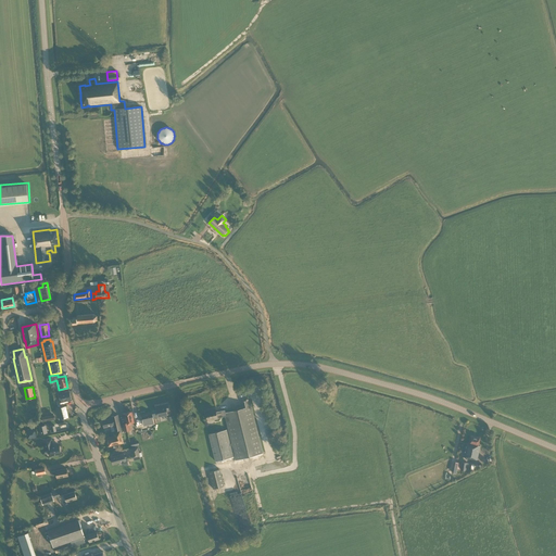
[(64,392),(64,391),(58,392),(61,404),(67,402),(67,401),(72,400),(70,391),(64,392)]
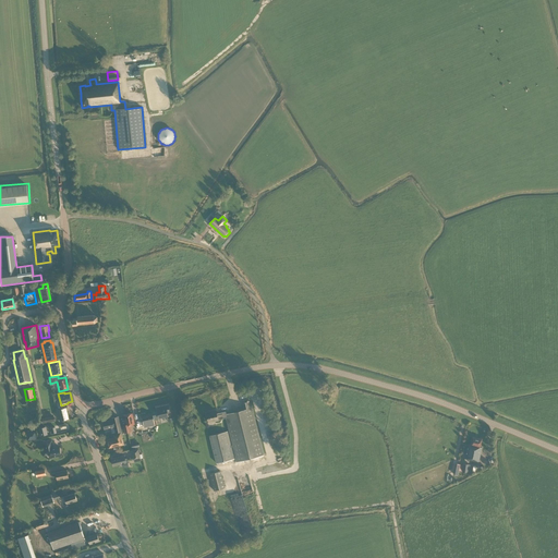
[(264,455),(252,410),(250,401),(243,402),(244,409),(226,414),(226,411),(217,413),(216,411),(206,413),(208,422),(218,420),(226,417),(232,445),(231,446),(227,431),(209,435),(216,463),(234,459),(231,447),(232,447),(237,462),(264,455)]
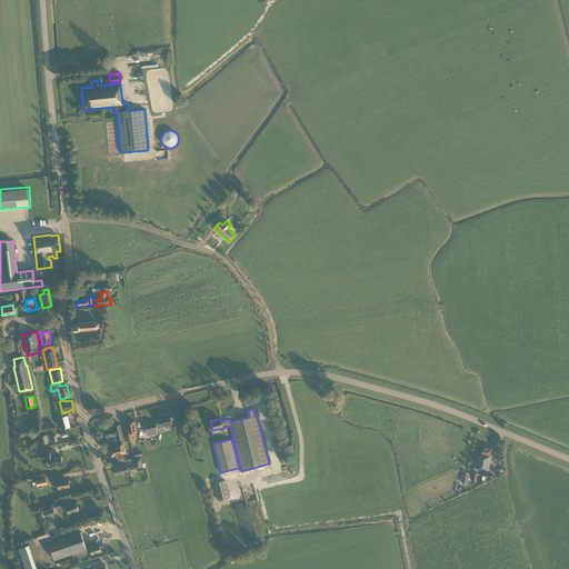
[(167,417),(162,418),(160,419),(161,422),(156,423),(157,428),(162,427),(162,426),(168,425),(168,426),(170,426),(170,425),(171,425),(170,418),(170,417),(172,417),(171,413),(166,415),(167,417)]
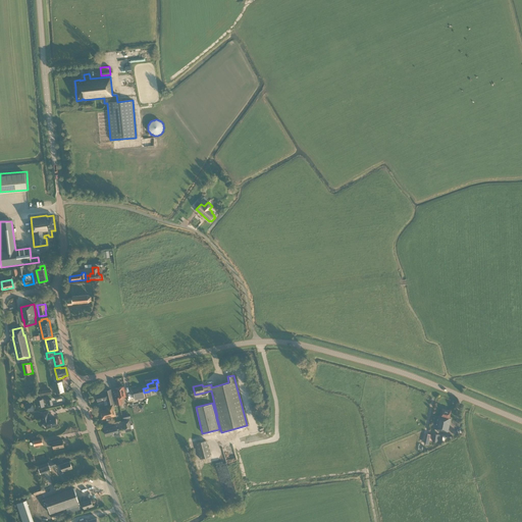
[(53,383),(55,394),(64,392),(61,381),(53,383)]
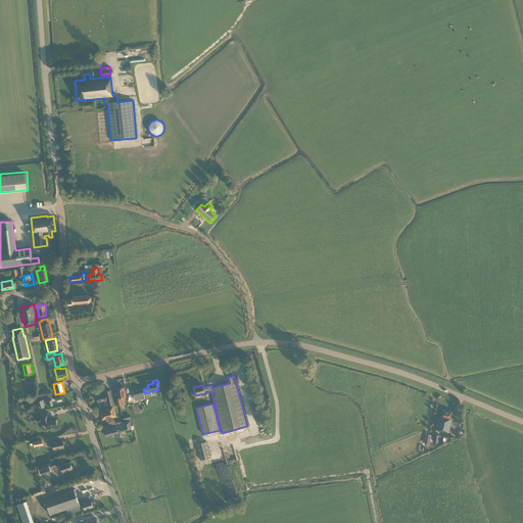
[(116,406),(123,405),(122,398),(126,397),(124,387),(115,389),(117,397),(114,398),(116,406)]
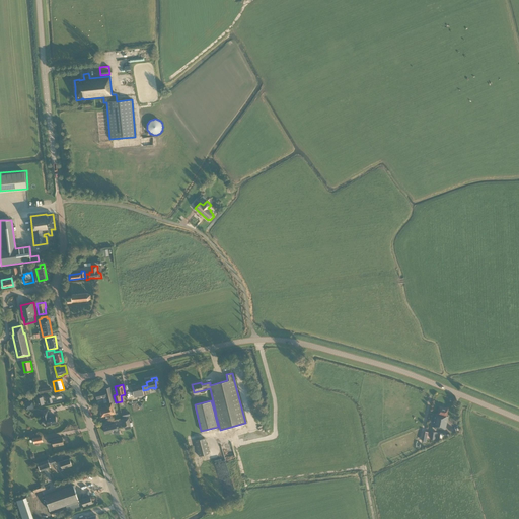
[(134,395),(143,393),(143,390),(142,386),(132,388),(134,395)]
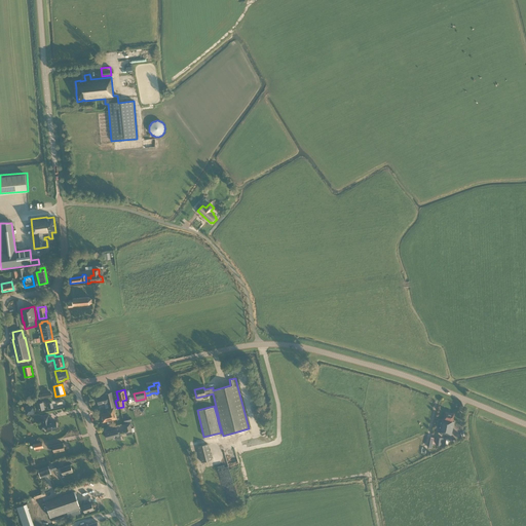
[(112,396),(111,392),(105,393),(106,396),(97,398),(99,405),(107,403),(109,407),(115,406),(113,396),(112,396)]
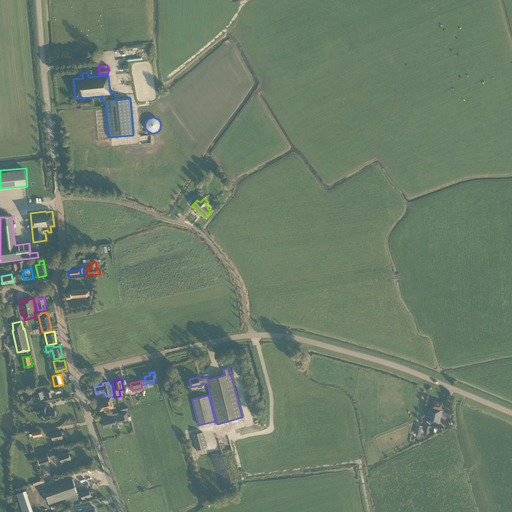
[(25,404),(33,402),(32,396),(24,398),(25,404)]
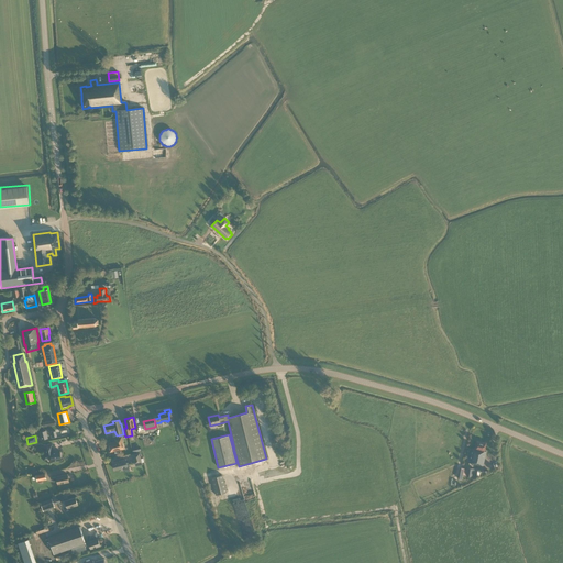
[(110,451),(124,448),(121,435),(114,438),(116,442),(108,443),(110,451)]
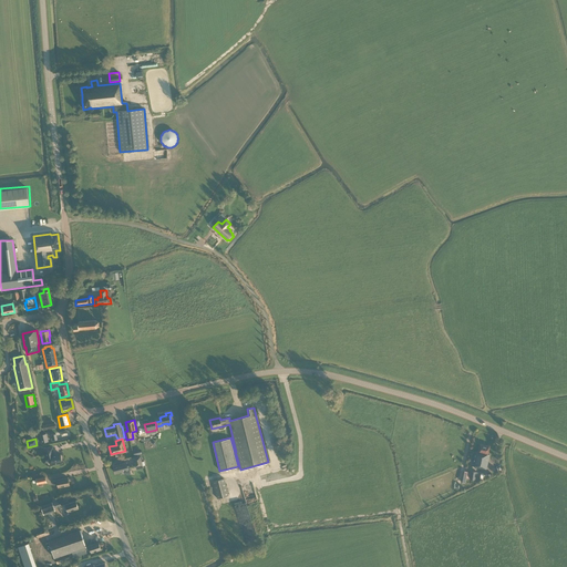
[(487,454),(490,446),(480,444),(478,452),(475,452),(473,466),(486,468),(490,454),(487,454)]
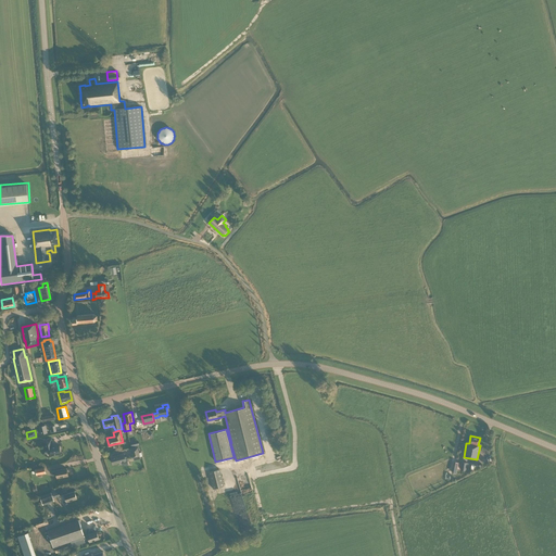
[(52,446),(51,439),(43,440),(46,450),(48,450),(49,456),(57,455),(57,454),(61,453),(59,445),(52,446)]
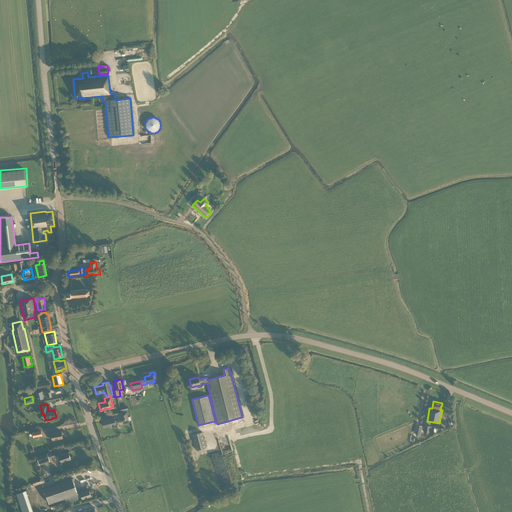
[(115,421),(114,419),(113,418),(102,421),(104,427),(111,426),(112,427),(118,428),(116,421),(115,421)]
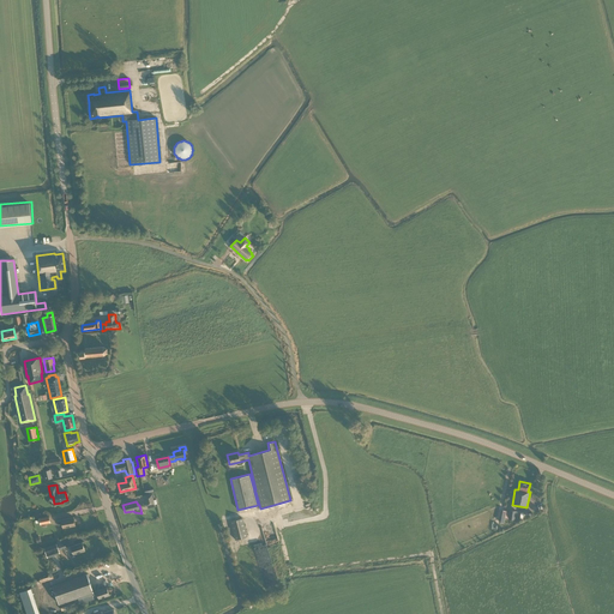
[(74,525),(73,517),(61,519),(56,521),(58,524),(62,523),(62,528),(74,525)]
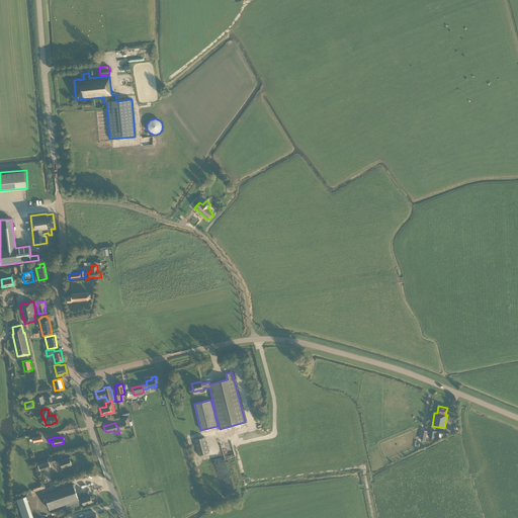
[(198,455),(208,452),(204,437),(194,439),(198,455)]
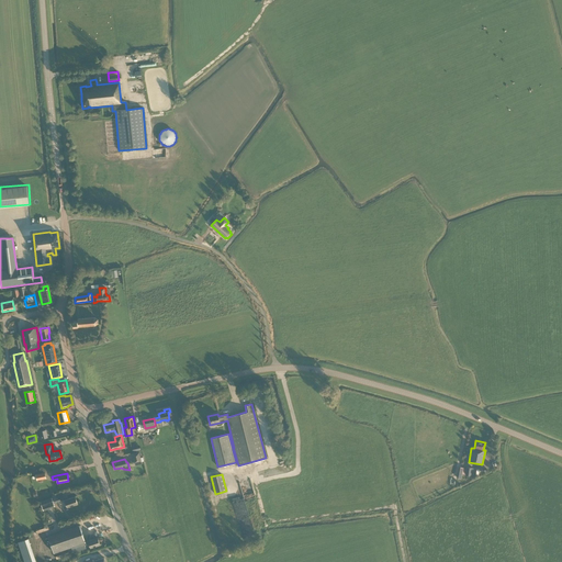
[(43,510),(55,506),(52,497),(40,502),(43,510)]
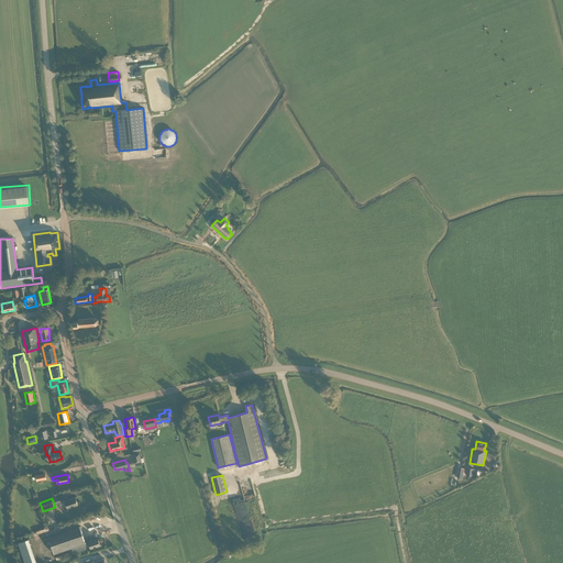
[(67,509),(78,505),(75,498),(65,501),(67,509)]
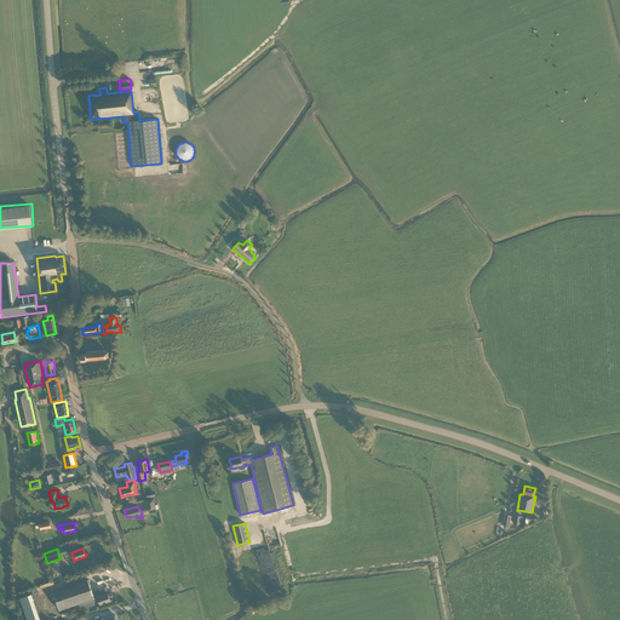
[(95,598),(87,579),(52,591),(59,610),(79,603),(81,609),(95,604),(93,602),(98,600),(99,604),(110,601),(108,593),(97,597),(95,598)]
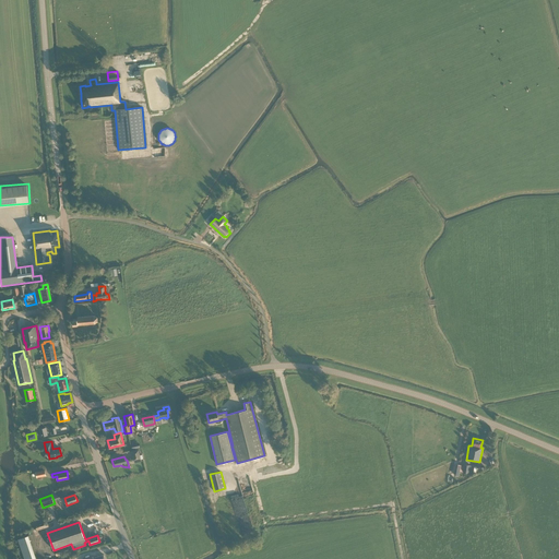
[(24,558),(36,558),(28,535),(18,538),(24,558)]
